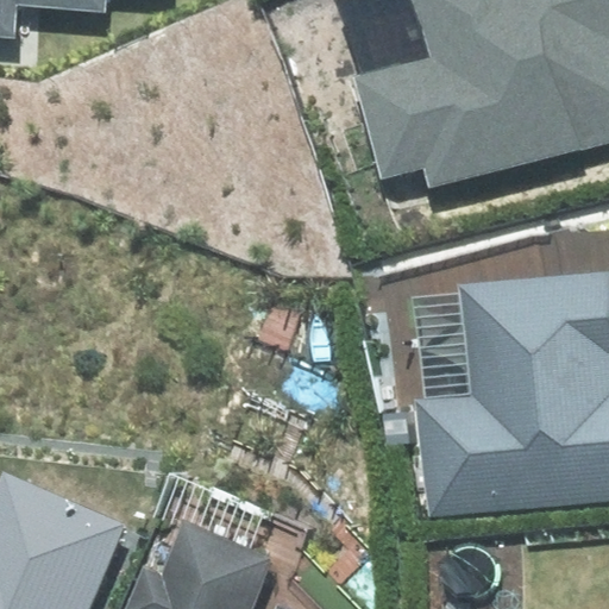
[(0,0),(0,35),(13,37),(16,4),(106,11),(106,0),(0,0)]
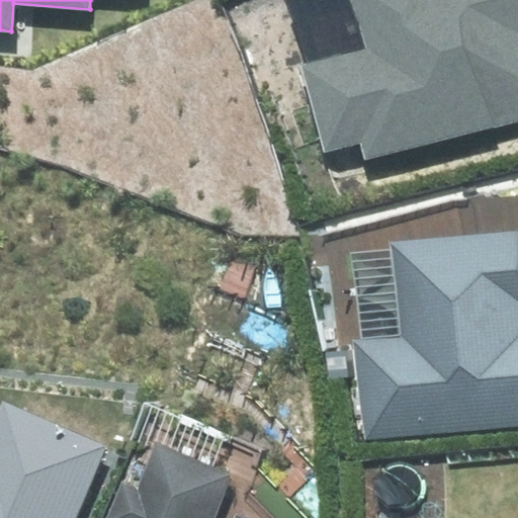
[(361,142),(366,162),(517,121),(517,0),(353,0),(366,50),(301,67),(324,152),(361,142)]
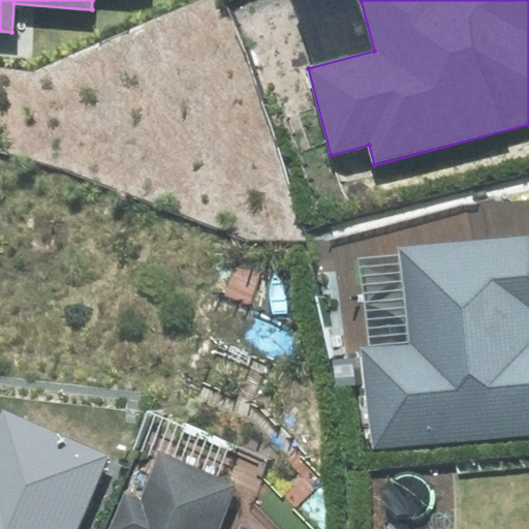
[(372,449),(528,433),(528,243),(528,235),(400,248),(409,341),(361,346),(372,449)]
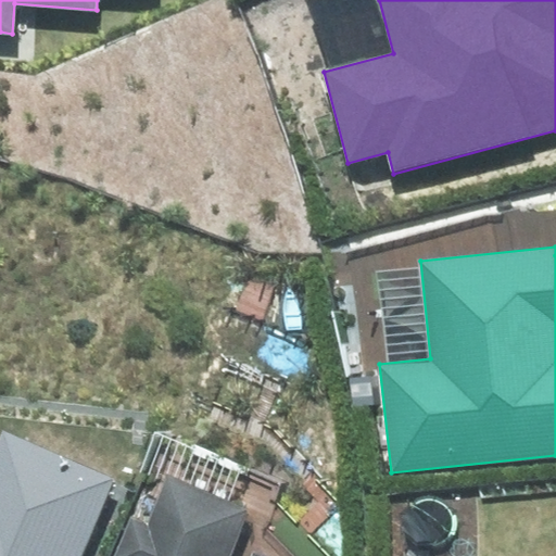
[(0,555),(84,555),(116,477),(4,430),(0,440),(0,555)]
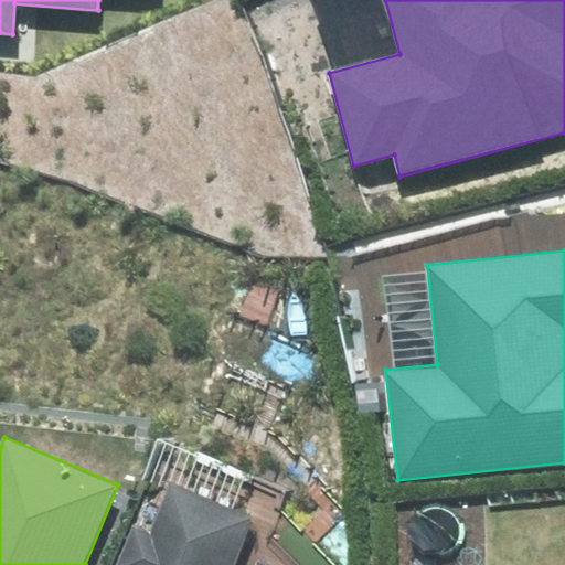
[(233,564),(255,514),(178,481),(141,564),(233,564)]
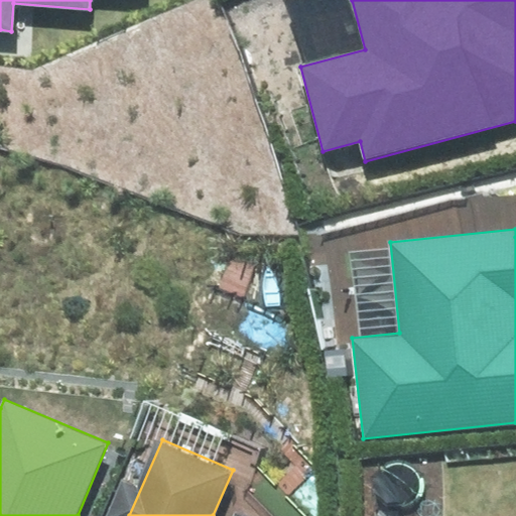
All buildings are outlined.
